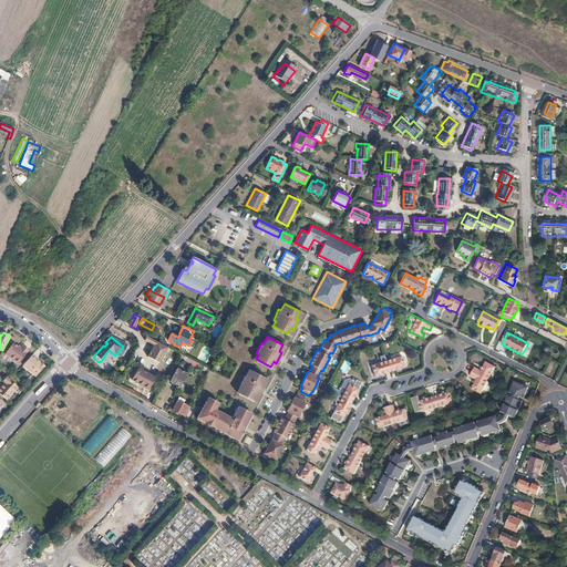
[(14,341),(7,352),(20,362),(30,349),(24,343),(22,347),(19,344),(14,341)]
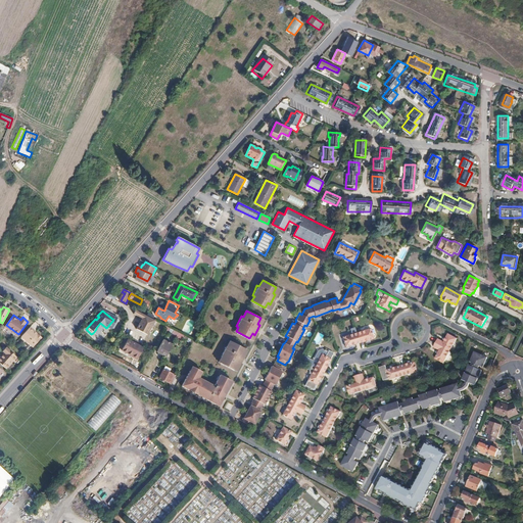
[(148,333),(154,320),(152,319),(146,316),(144,315),(142,319),(144,320),(140,329),(148,333)]
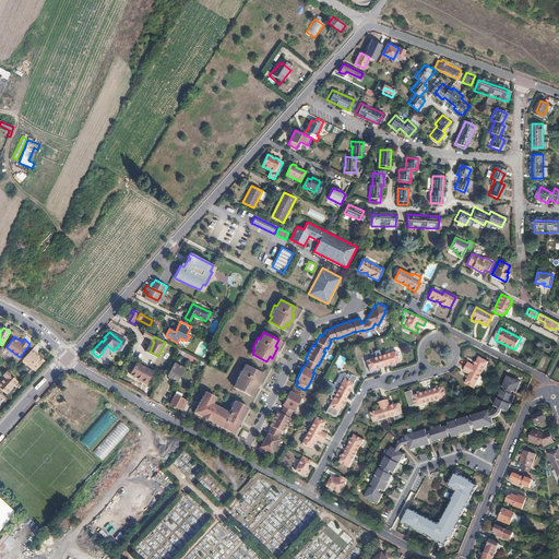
[(157,358),(158,356),(150,352),(154,342),(152,341),(146,352),(157,358)]
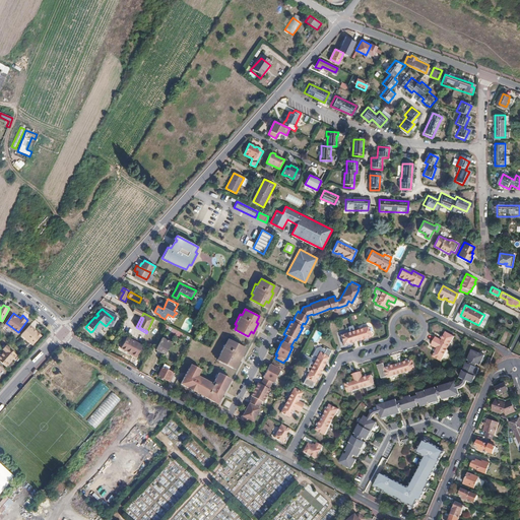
[(113,318),(106,326),(107,327),(114,319),(113,318)]
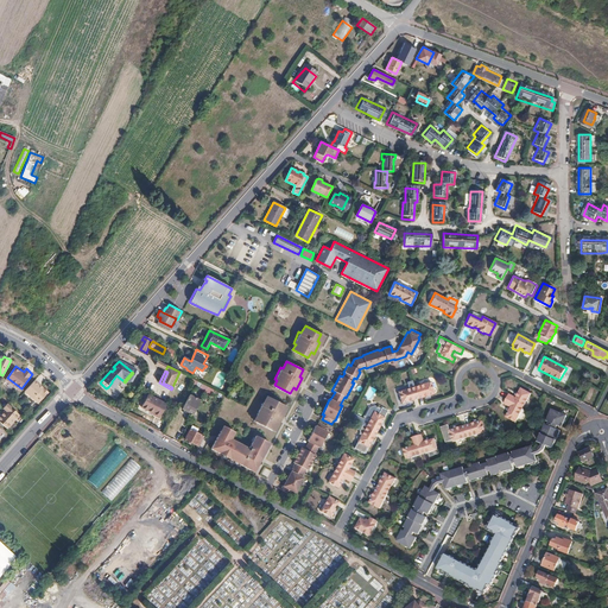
[(204,392),(208,386),(197,380),(192,378),(190,382),(196,385),(201,386),(198,390),(204,392)]
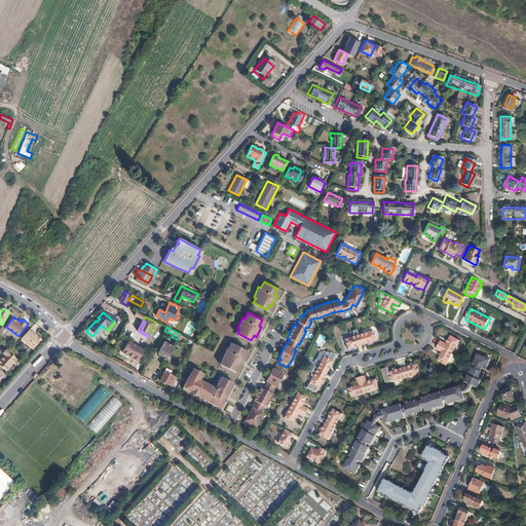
[(38,335),(37,336),(35,334),(36,333),(30,328),(22,338),(34,348),(42,338),(38,335)]
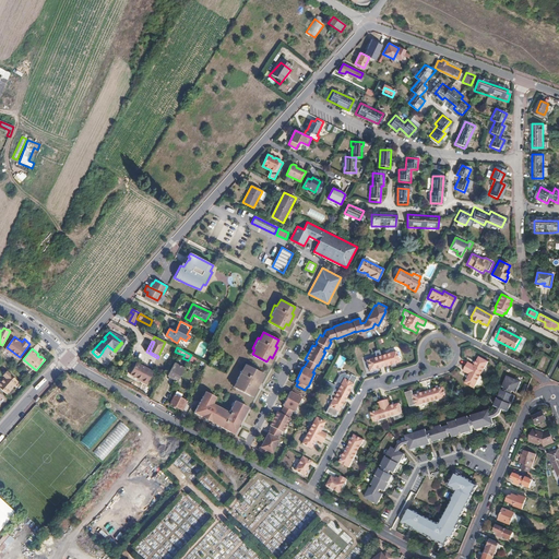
[(395,351),(380,355),(383,366),(392,363),(395,363),(399,361),(395,351)]
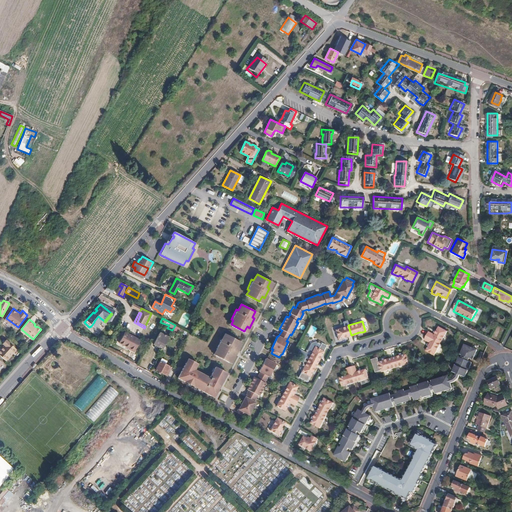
[(180,328),(175,325),(172,330),(172,332),(176,334),(178,331),(180,328)]
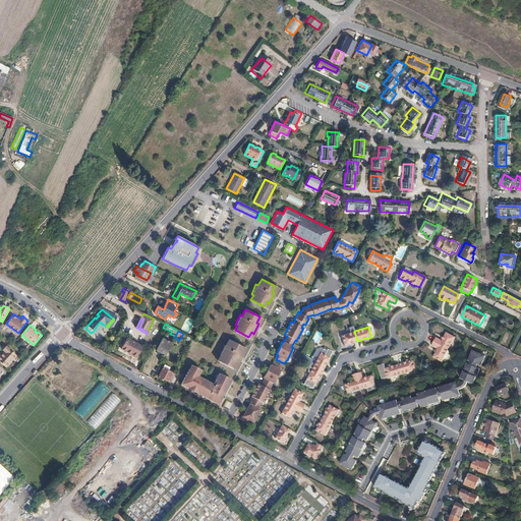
[(312,340),(317,343),(323,334),(317,331),(312,340)]
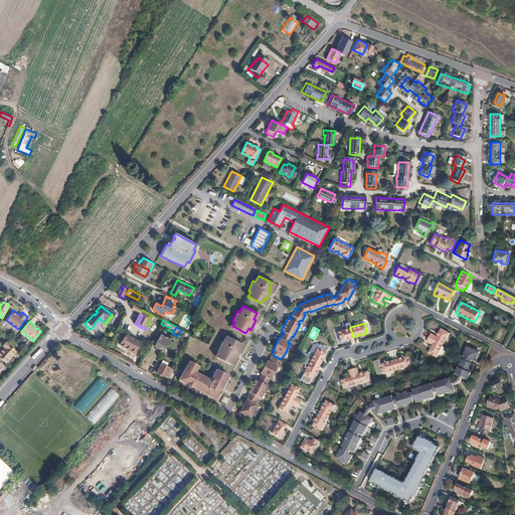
[(353,337),(350,327),(337,331),(340,341),(342,340),(345,340),(353,337)]
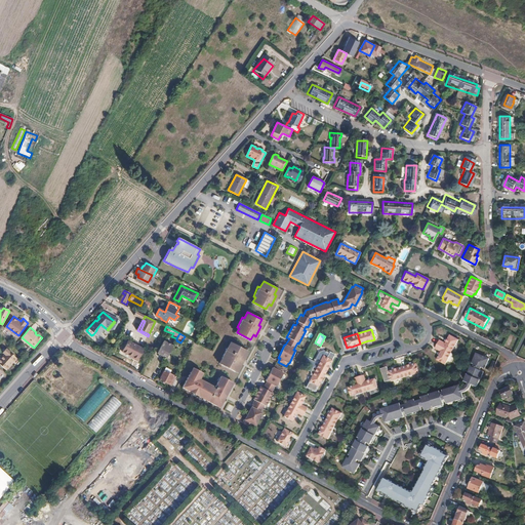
[(438,345),(452,353),(458,339),(450,335),(447,339),(446,341),(445,344),(440,340),(438,345)]
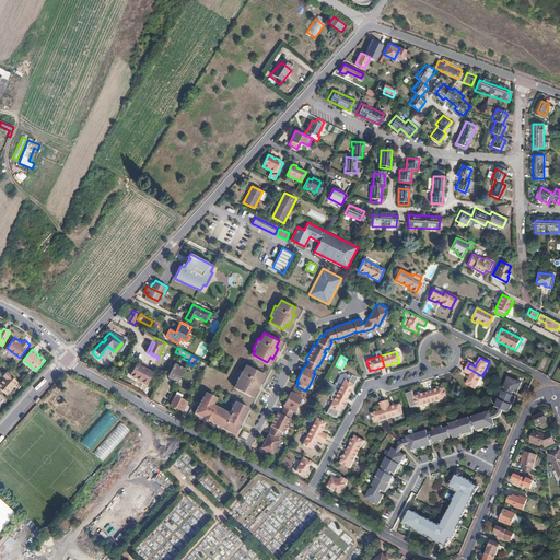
[(203,361),(197,359),(195,362),(206,368),(208,364),(203,361)]
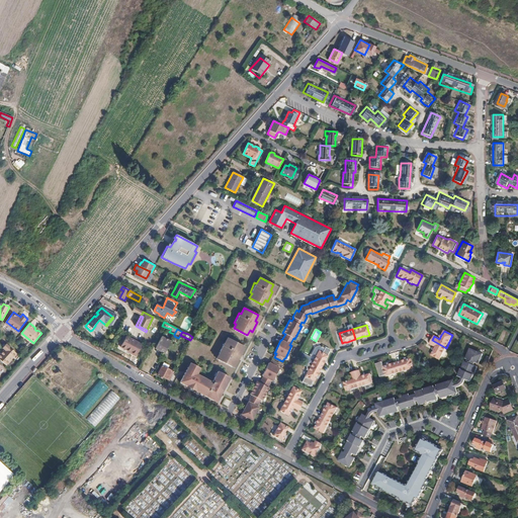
[(130,352),(136,355),(142,345),(137,343),(138,341),(134,338),(133,340),(125,337),(120,347),(130,352)]
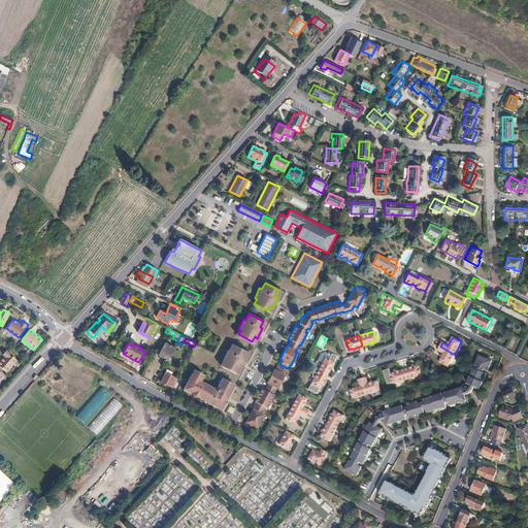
[(174,348),(173,347),(168,344),(166,348),(163,345),(159,353),(164,356),(165,354),(170,356),(173,351),(174,348)]
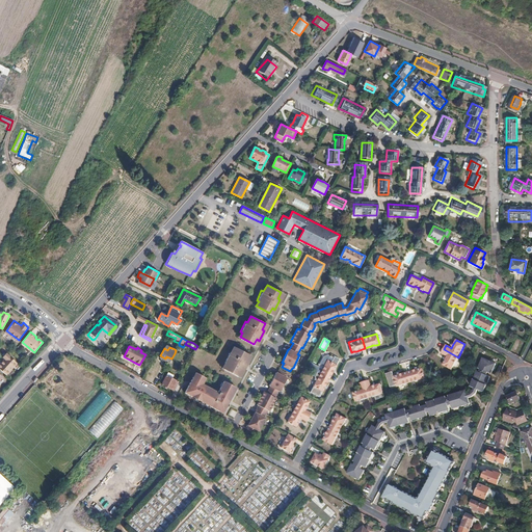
[(232,353),(230,352),(224,362),(227,364),(223,368),(238,375),(240,370),(243,372),(248,362),(246,361),(249,354),(235,347),(232,353)]
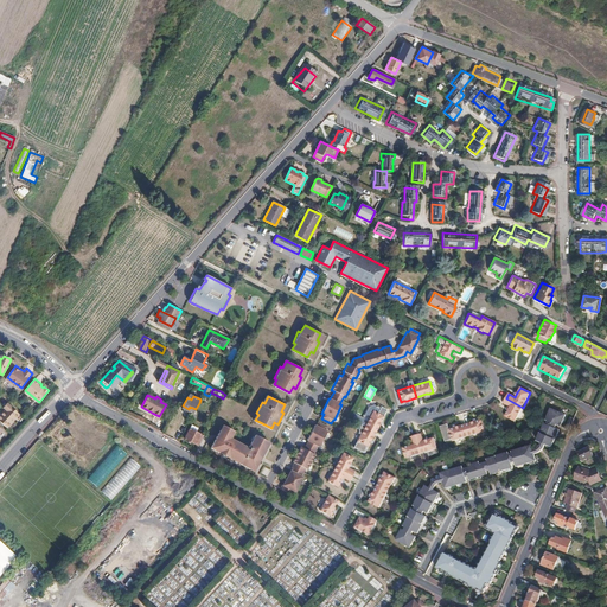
[(515,422),(523,408),(506,398),(503,403),(510,407),(509,409),(508,411),(504,416),(515,422)]
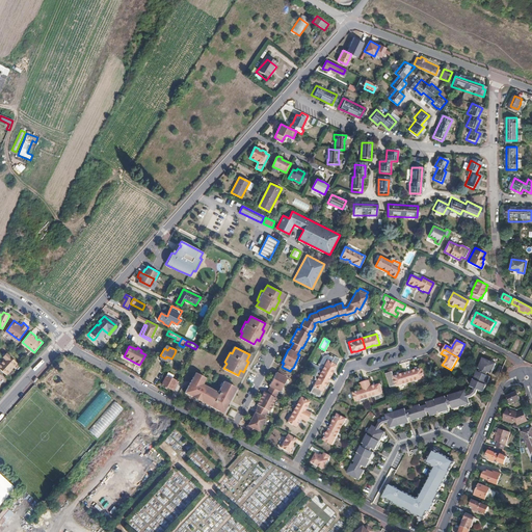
[(0,368),(6,374),(17,362),(6,352),(3,356),(4,358),(5,358),(4,361),(3,360),(0,363),(0,368)]
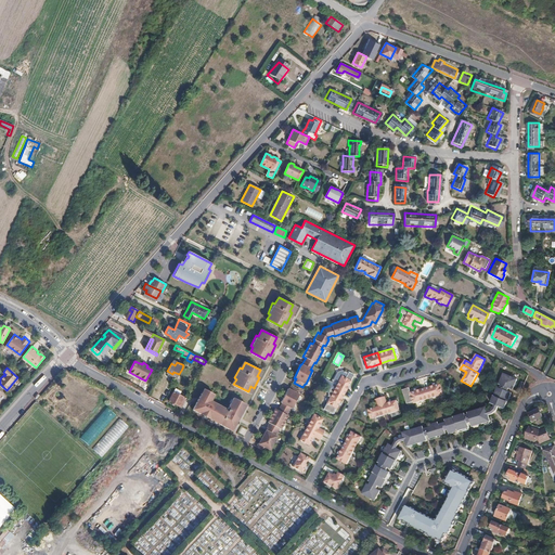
[(324,378),(322,383),(327,386),(333,389),(344,395),(348,386),(349,384),(351,382),(350,381),(353,375),(348,372),(348,374),(346,373),(346,372),(344,371),(344,372),(341,371),(337,372),(332,383),(324,378)]
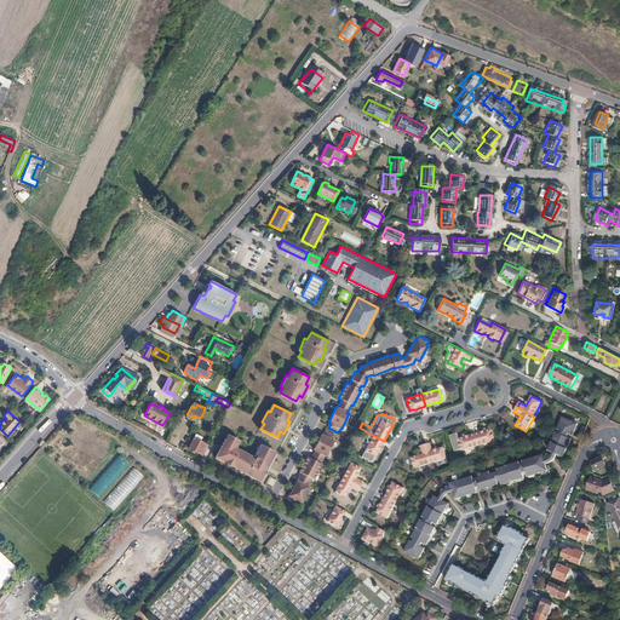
[(549,451),(554,453),(557,454),(564,457),(572,440),(567,437),(568,434),(573,436),(578,424),(563,418),(558,429),(560,430),(558,434),(556,432),(549,451)]
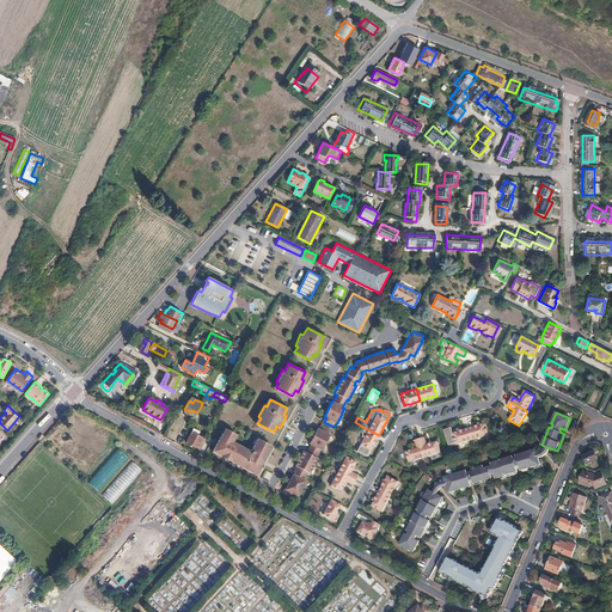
[(478,424),(469,428),(472,440),(489,435),(485,423),(482,423),(478,424)]
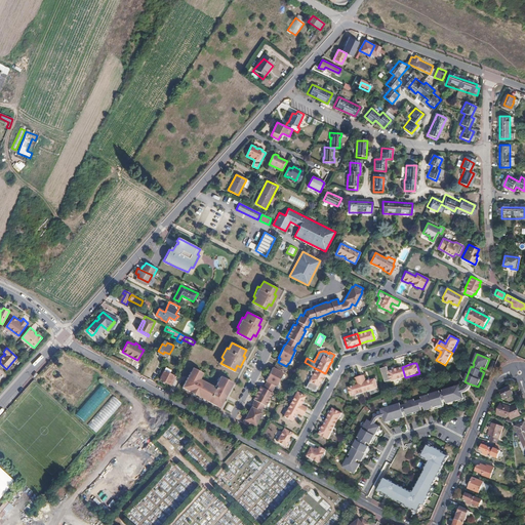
[(246,420),(244,425),(252,429),(254,426),(255,426),(263,413),(261,412),(265,406),(266,406),(273,394),(272,393),(275,386),(277,387),(283,373),(282,373),(284,369),(276,365),(274,368),(273,368),(266,380),(268,381),(264,389),(260,387),(253,400),(256,401),(253,408),(252,407),(245,420),(246,420)]
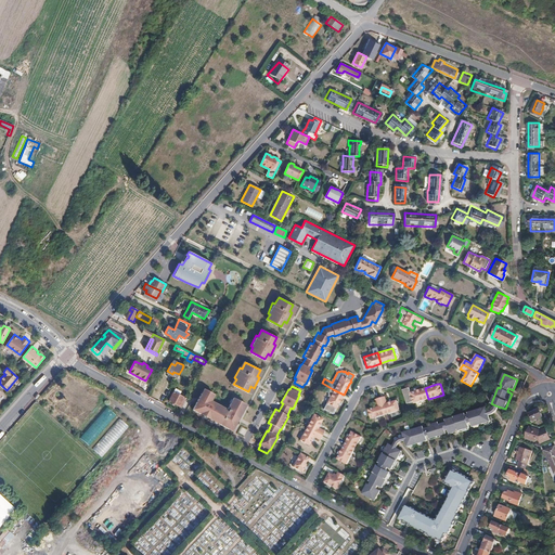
[(344,395),(333,389),(327,386),(324,391),(327,392),(327,396),(328,397),(323,409),(333,414),(336,408),(336,409),(337,407),(339,403),(344,395)]
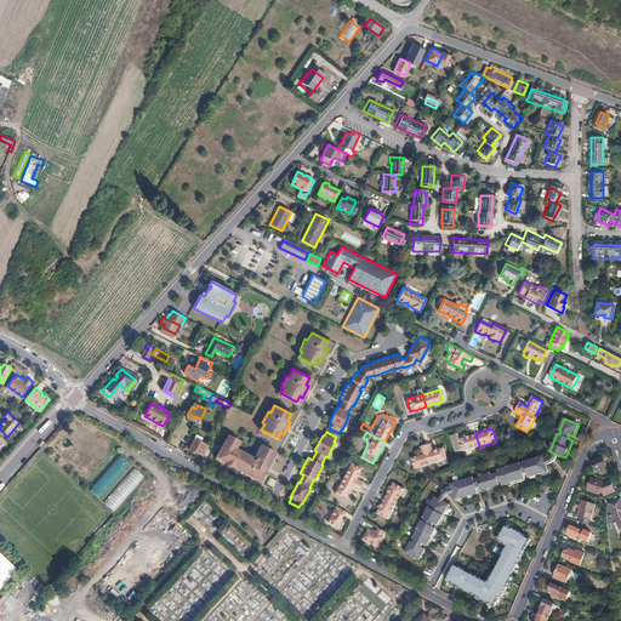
[(479,446),(476,434),(466,437),(462,438),(459,439),(457,433),(450,436),(455,451),(462,449),(462,451),(479,446)]
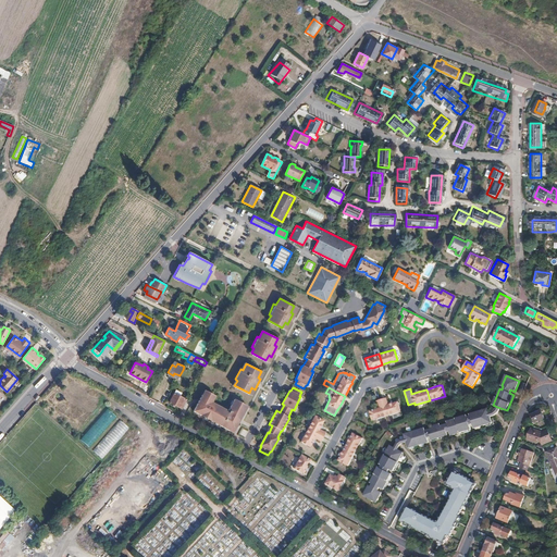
[(205,390),(194,411),(203,417),(209,419),(232,432),(234,426),(236,428),(246,410),(244,409),(246,405),(234,399),(229,410),(212,401),(215,396),(205,390)]
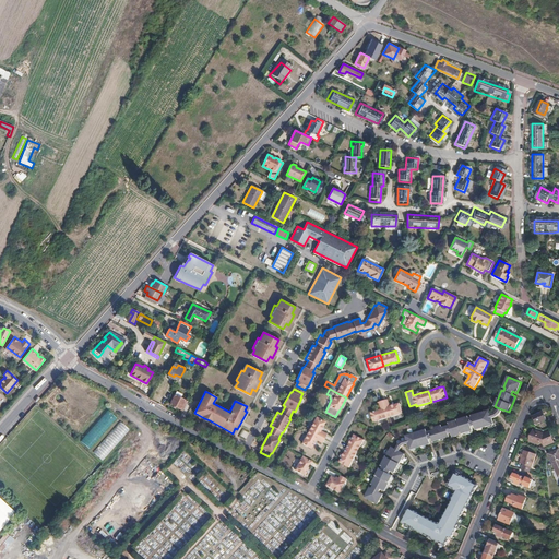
[(170,405),(182,412),(188,402),(181,399),(175,395),(170,405)]
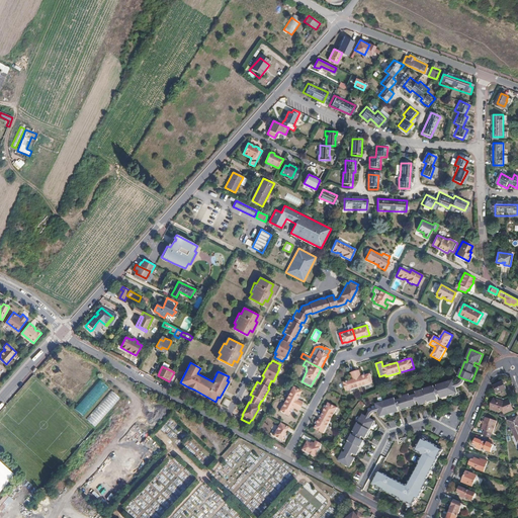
[(354,372),(359,387),(372,383),(369,374),(365,375),(363,376),(360,376),(359,371),(354,372)]
